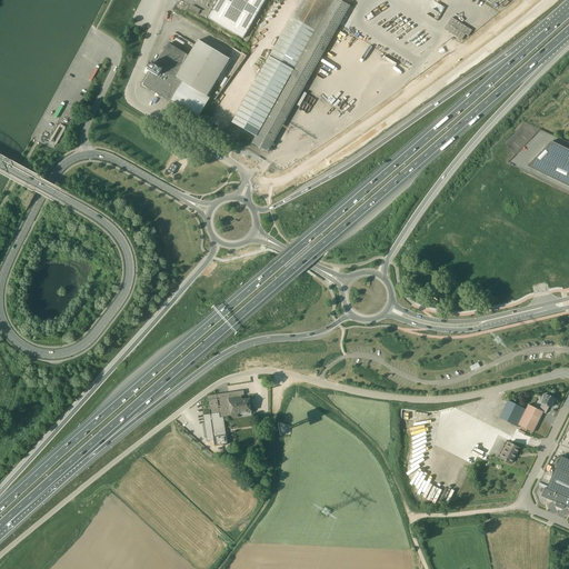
[(265,0),(218,0),(208,18),(242,38),(265,0)]
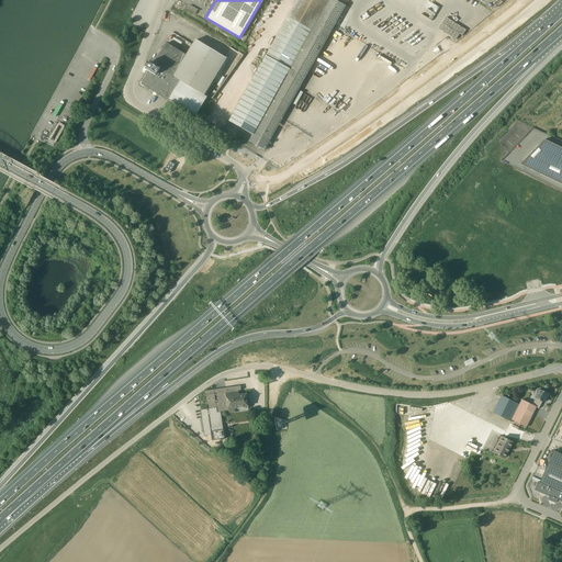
[(296,0),(295,4),(334,27),(346,7),(335,0),(296,0)]
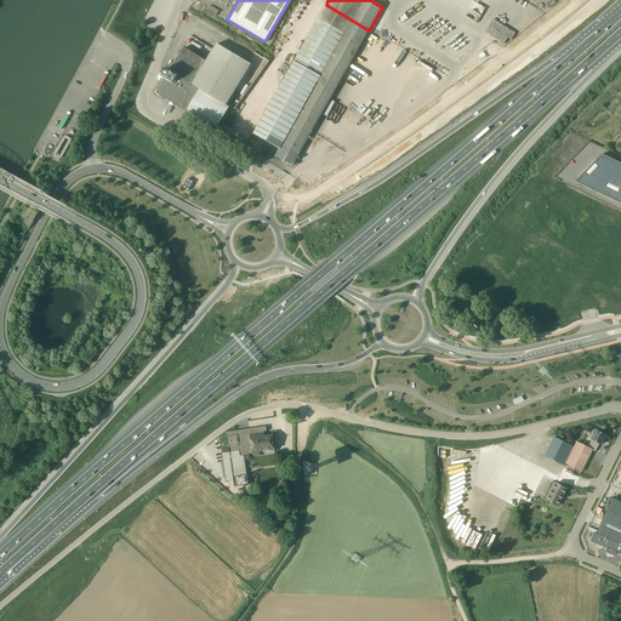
[(296,160),(369,30),(326,5),(307,38),(289,72),(285,69),(283,75),(285,77),(254,134),(279,148),(275,155),(292,165),(295,163),(295,164),(297,160),(296,160)]
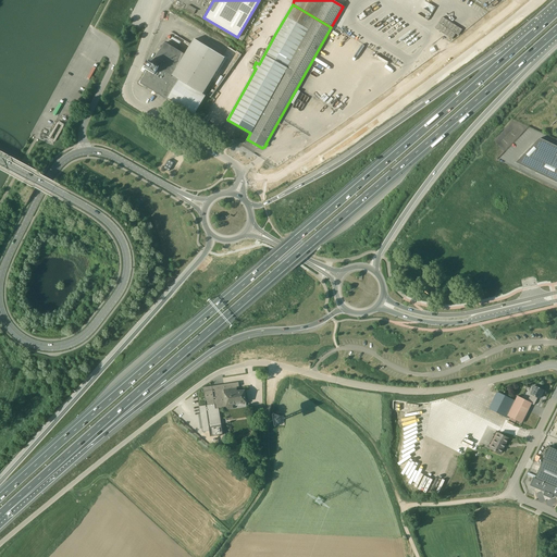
[(194,115),(206,96),(202,95),(225,58),(195,39),(185,54),(171,78),(177,83),(168,99),(194,115)]
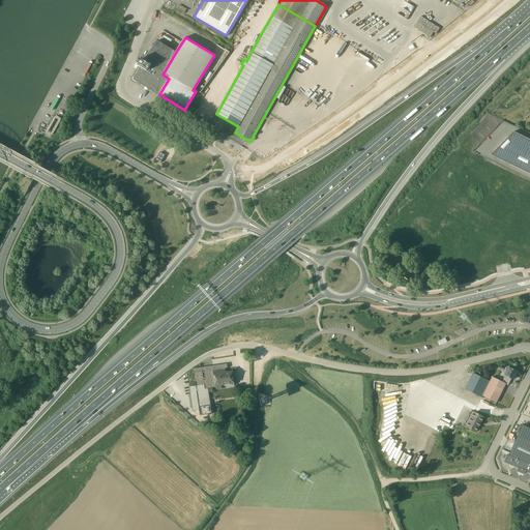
[(134,80),(140,83),(158,95),(159,94),(169,79),(163,75),(176,52),(157,40),(145,60),(143,59),(138,66),(141,67),(134,80)]
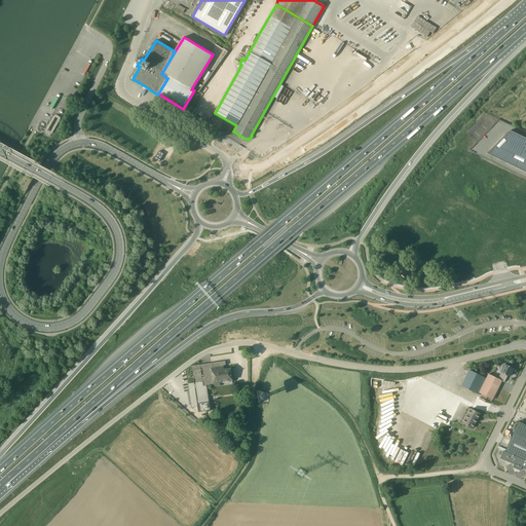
[(525,138),(510,130),(487,154),(525,173),(525,138)]
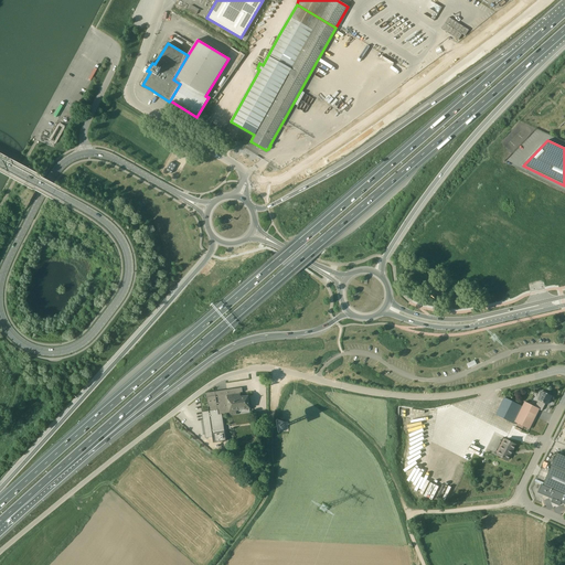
[(171,162),(166,171),(171,173),(177,166),(171,162)]
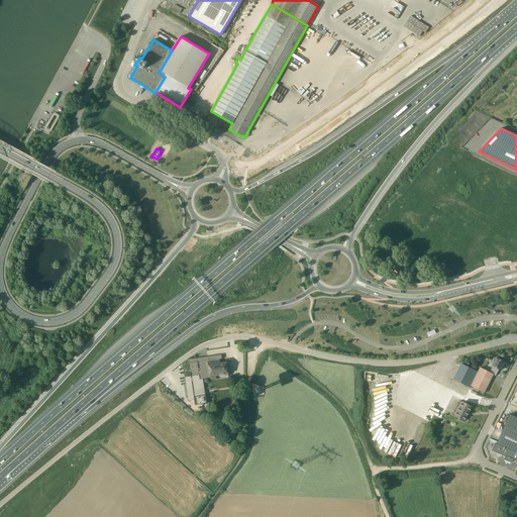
[(222,353),(189,358),(191,375),(182,376),(183,384),(192,383),(193,393),(185,394),(185,400),(192,399),(192,404),(204,402),(200,378),(210,377),(211,378),(216,378),(215,376),(224,374),(225,376),(229,376),(228,372),(229,372),(227,360),(221,362),(220,357),(222,357),(222,353)]
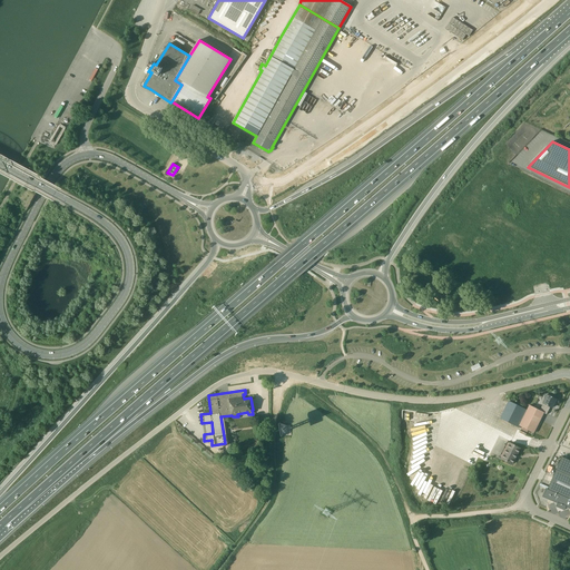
[(552,409),(556,400),(548,395),(547,395),(544,399),(546,400),(540,411),(543,412),(544,413),(547,414),(550,408),(552,409)]
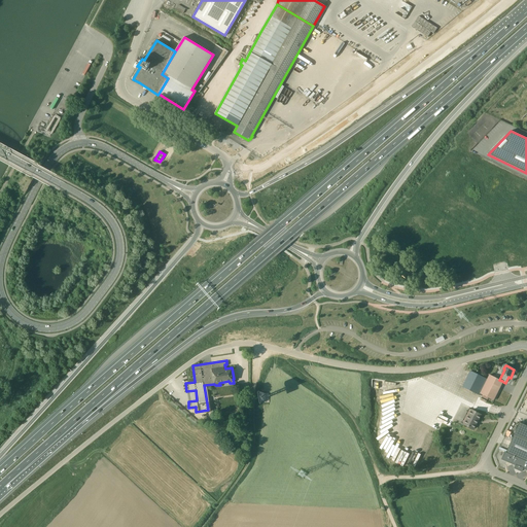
[(502,381),(499,380),(489,375),(487,379),(470,371),(462,387),(480,395),(481,393),(494,400),(503,382),(502,381)]
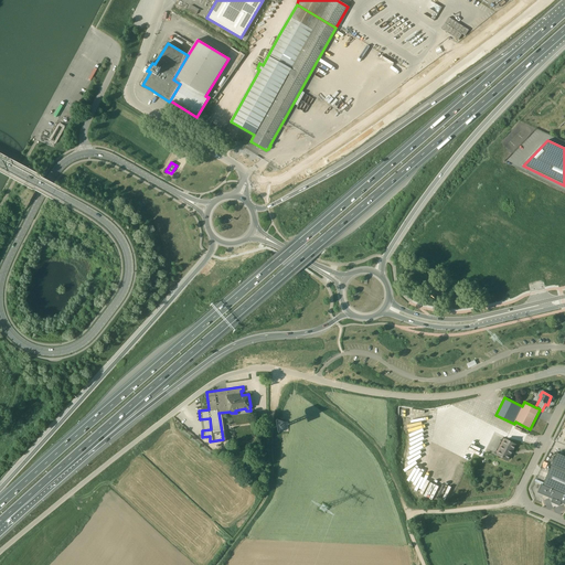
[(515,445),(508,440),(502,438),(494,454),(508,460),(515,445)]
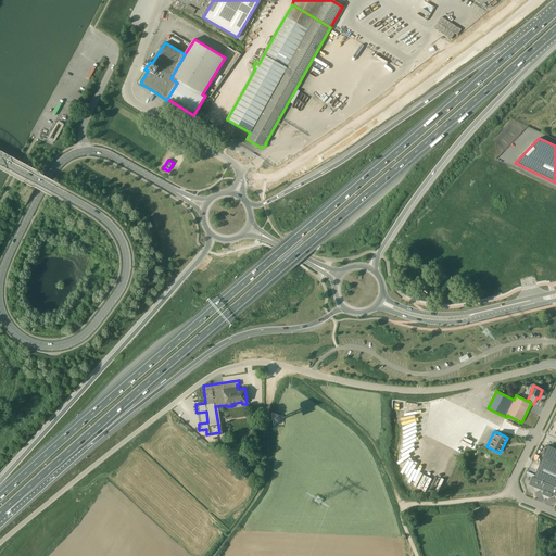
[(555,464),(542,458),(534,478),(539,480),(535,488),(555,495),(555,464)]
